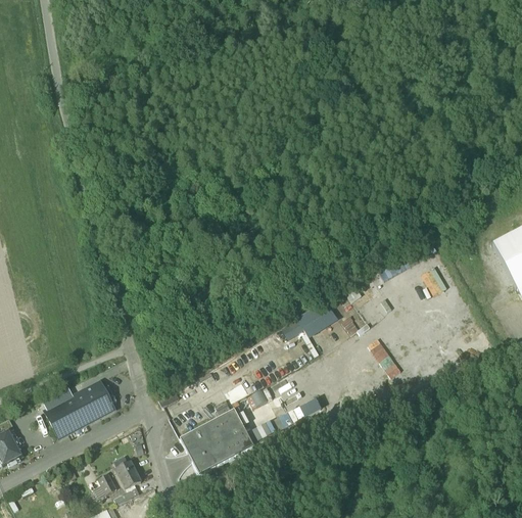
[(521,227),(492,242),(517,288),(521,285),(521,227)]
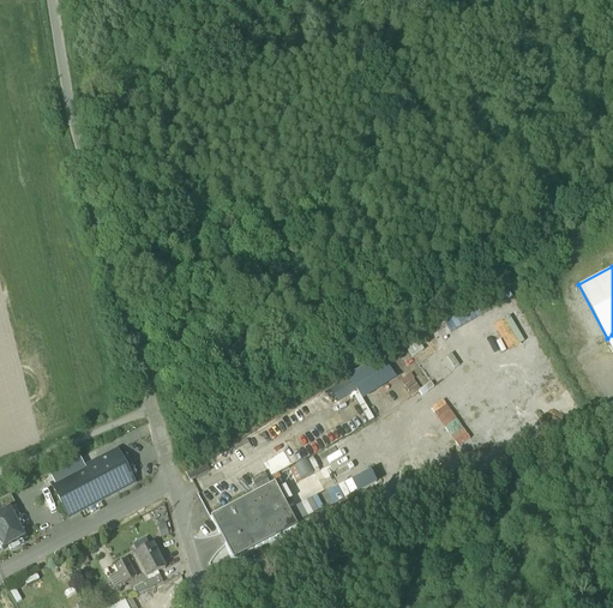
[(384,351),(349,373),(358,386),(364,396),(398,375),(384,351)]
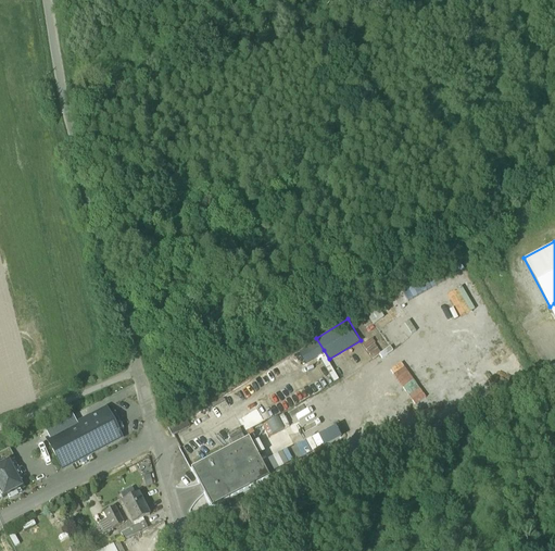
[(316,338),(300,348),(307,360),(324,350),(316,338)]
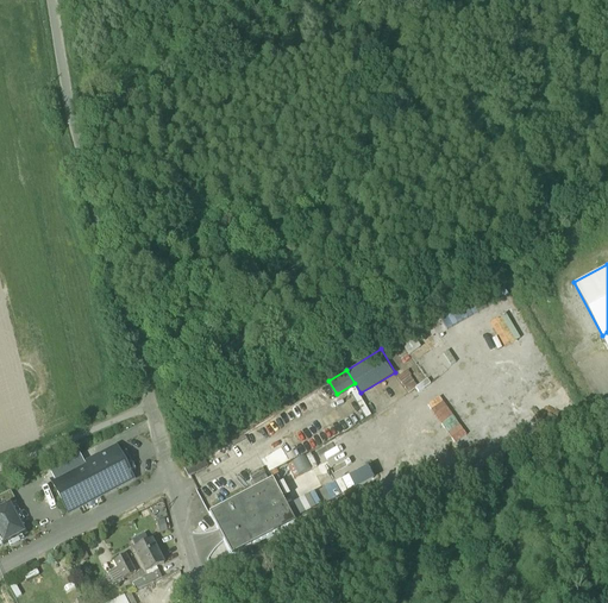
[(133,476),(130,469),(120,451),(117,444),(87,460),(52,478),(69,510),(133,476)]
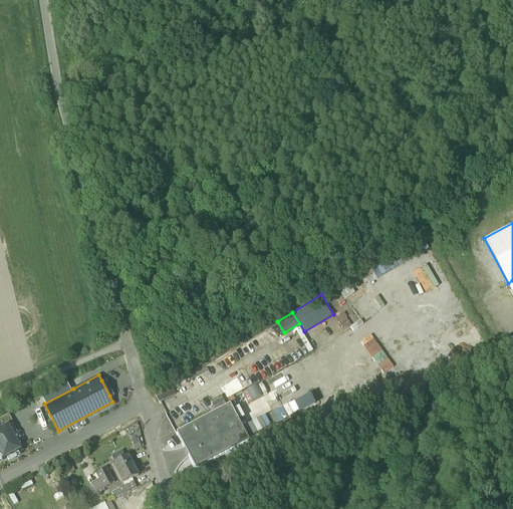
[(107,377),(101,380),(109,396),(115,393),(107,377)]
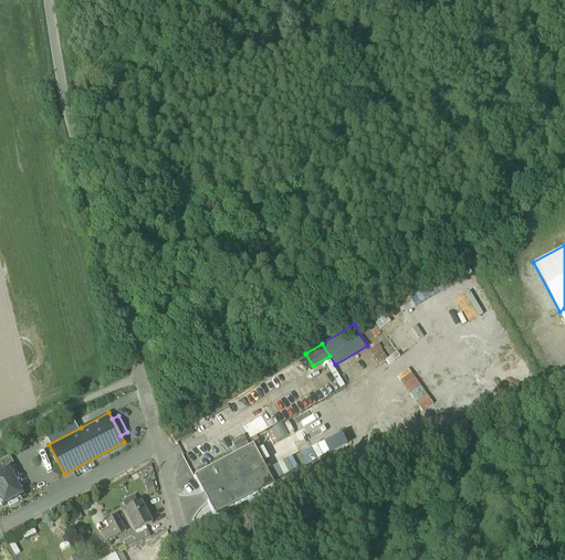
[(44,434),(49,444),(81,428),(75,419),(44,434)]
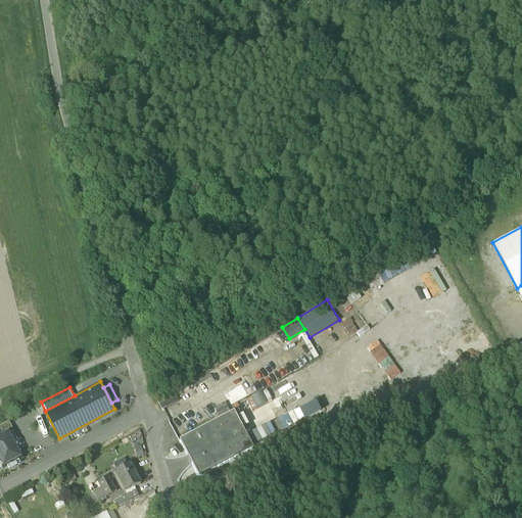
[(263,388),(251,394),(256,406),(269,399),(263,388)]
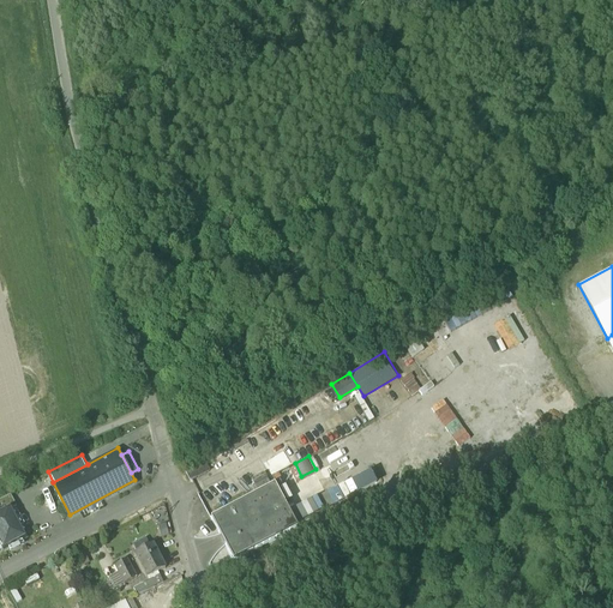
[(187,468),(192,477),(211,467),(205,457),(187,468)]
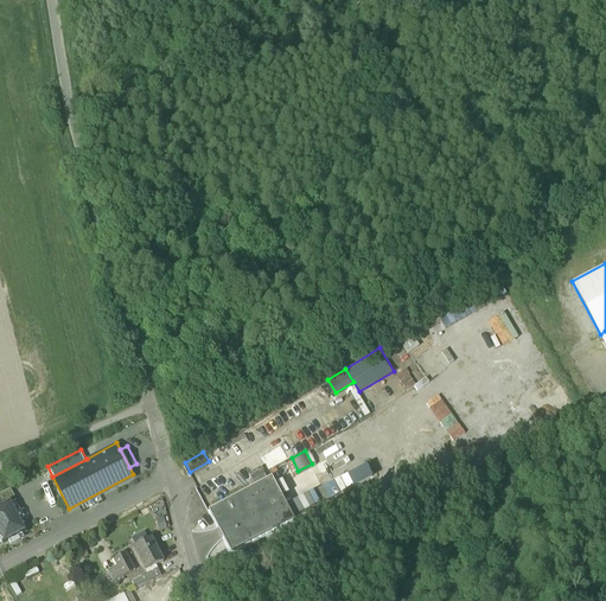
[(210,509),(233,551),(295,518),(273,475),(210,509)]
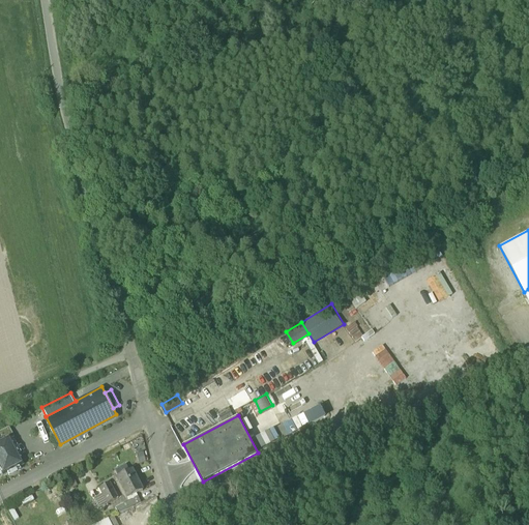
[(0,440),(9,436),(10,436),(16,434),(10,424),(0,429),(0,440)]
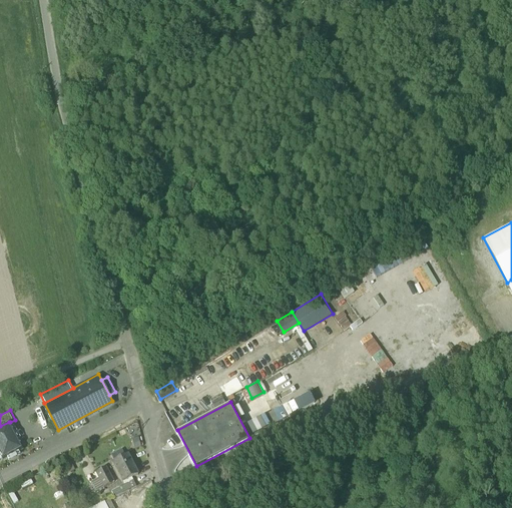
[(0,447),(4,456),(22,446),(10,422),(9,422),(0,426),(0,447)]
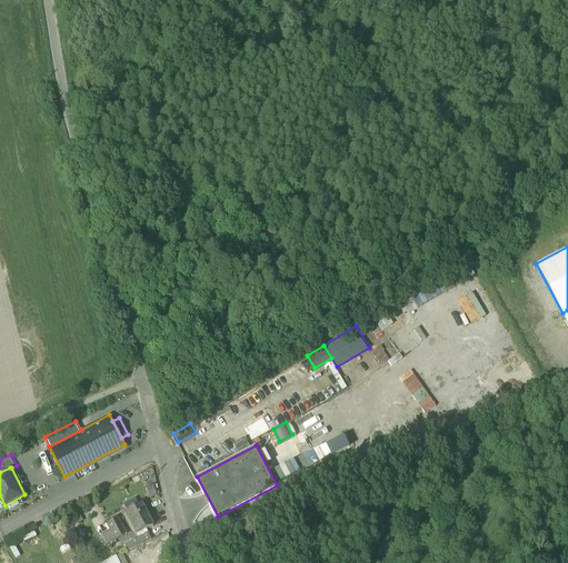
[(158,492),(155,481),(148,483),(150,494),(158,492)]
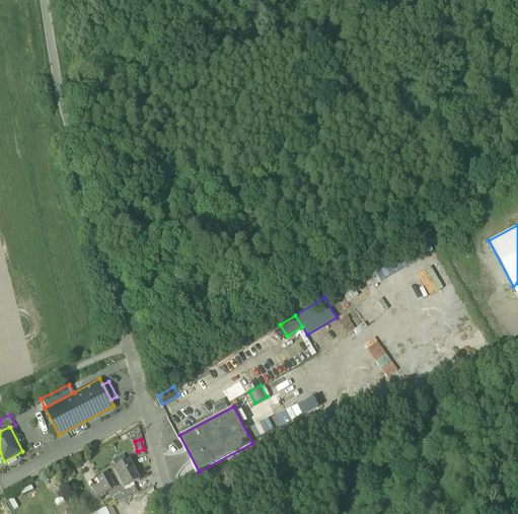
[(116,465),(126,485),(141,476),(130,457),(116,465)]
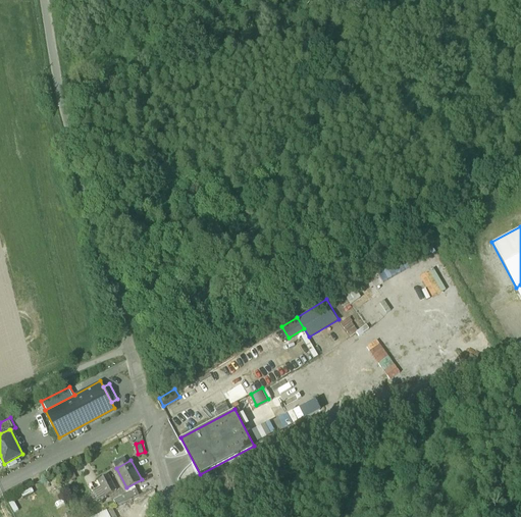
[(77,475),(73,468),(62,473),(65,480),(77,475)]
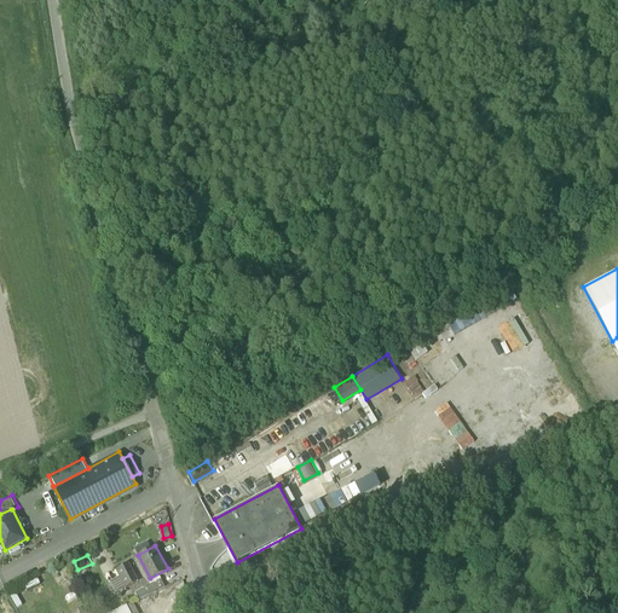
[(122,574),(127,584),(138,578),(128,560),(117,566),(122,574)]
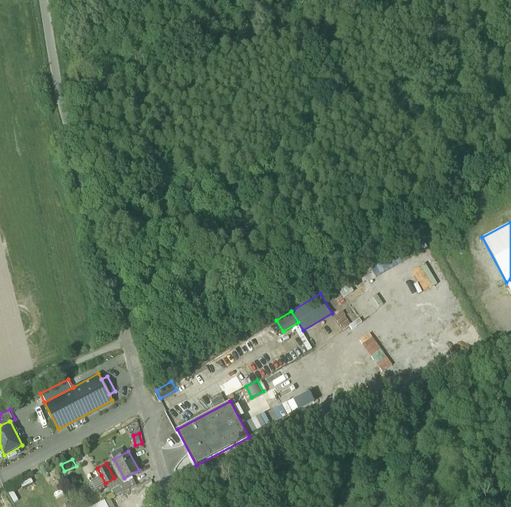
[(94,479),(98,487),(105,483),(101,475),(94,479)]
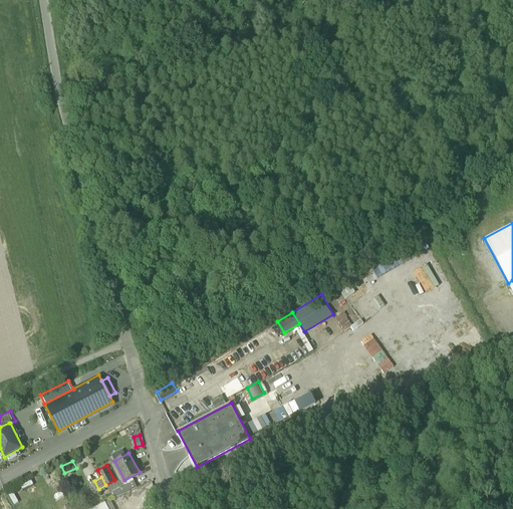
[(120,485),(123,490),(139,483),(135,477),(120,485)]
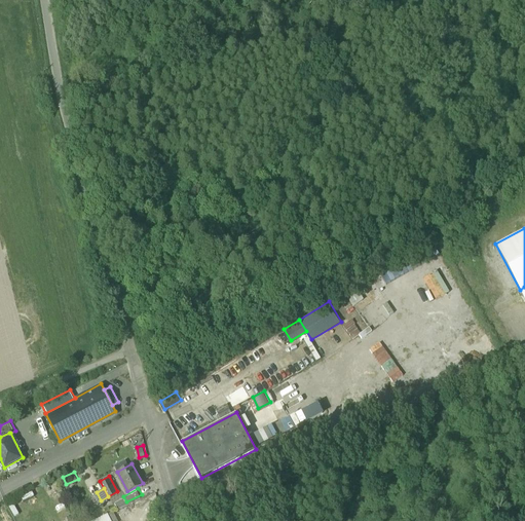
[(126,501),(123,496),(115,499),(118,507),(126,501)]
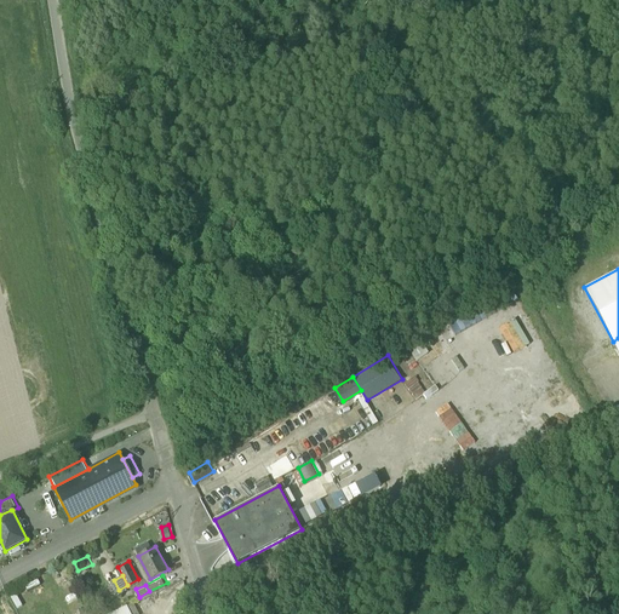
[(137,613),(141,613),(135,600),(127,602),(132,613),(137,613)]
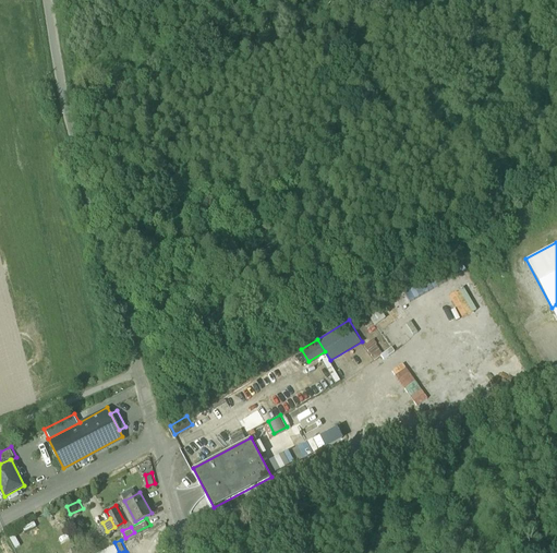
[(92,552),(119,552),(114,542),(92,552)]
